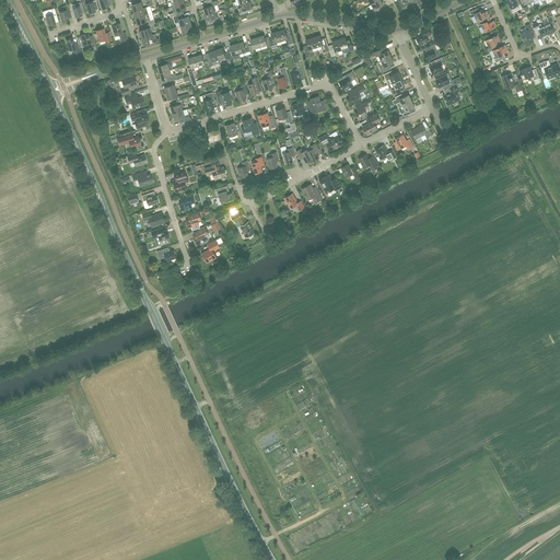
[(93,6),(96,4),(94,0),(88,0),(89,3),(85,4),(88,13),(95,11),(93,6)]
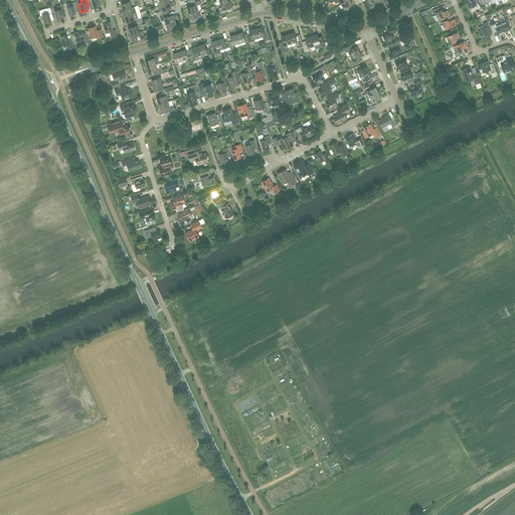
[(349,0),(348,0),(341,4),(343,7),(341,9),(342,11),(341,12),(343,15),(350,10),(348,8),(352,5),(349,0)]
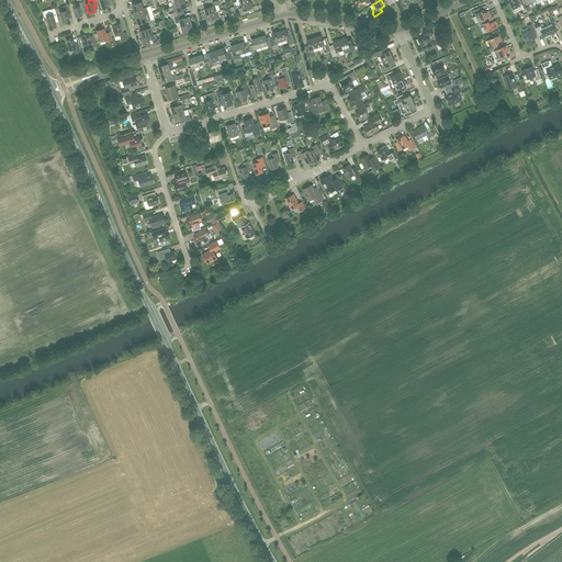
[(411,0),(409,0),(401,0),(400,1),(403,10),(406,8),(405,7),(413,3),(411,0)]
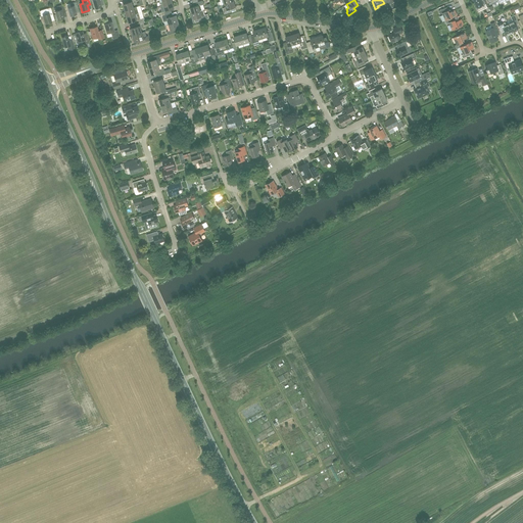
[(474,0),(477,7),(476,8),(478,12),(482,10),(488,8),(485,1),(482,2),(481,0),(474,0)]
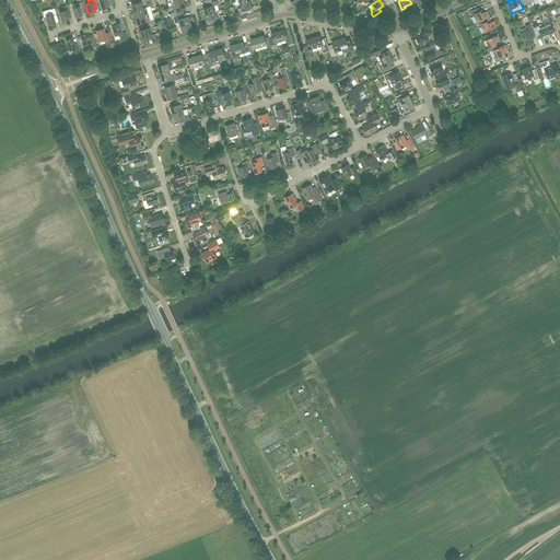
[(218,4),(217,1),(209,3),(210,7),(203,9),(206,14),(216,11),(213,6),(216,4),(218,4)]
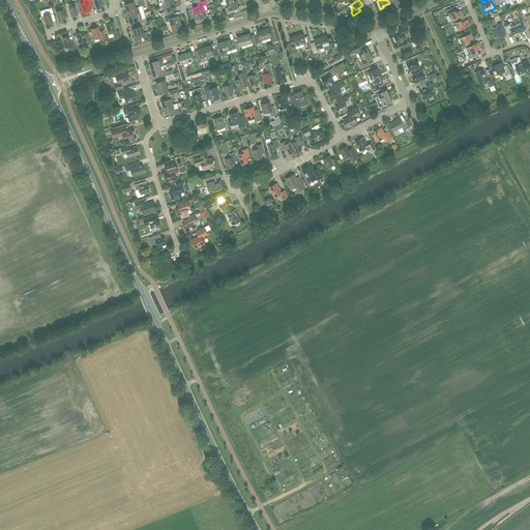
[(238,7),(237,1),(228,4),(229,7),(226,8),(226,11),(227,15),(234,12),(233,9),(238,7)]
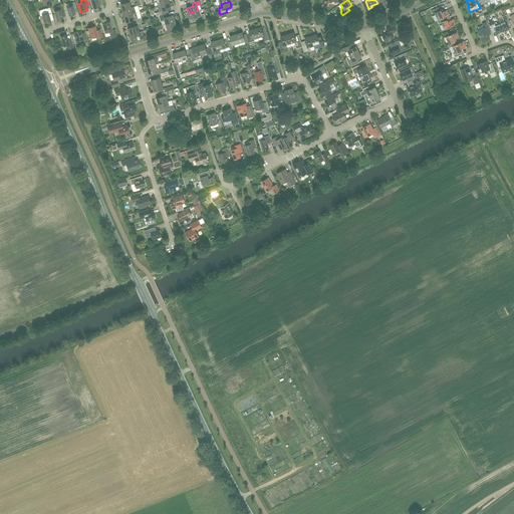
[(73,9),(76,8),(74,2),(68,4),(69,7),(66,8),(68,16),(74,14),(73,9)]
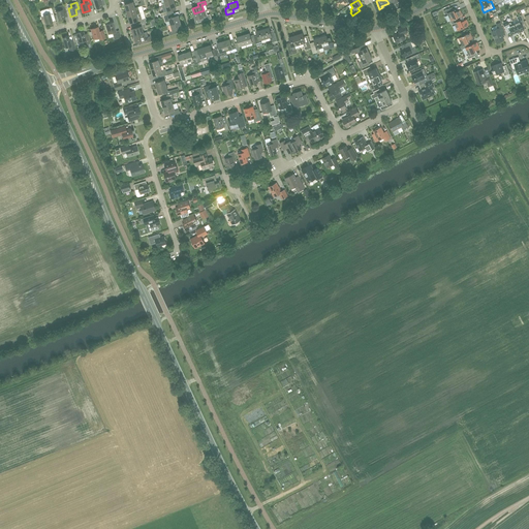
[(137,6),(134,7),(132,2),(124,4),(126,10),(137,7),(137,6)]
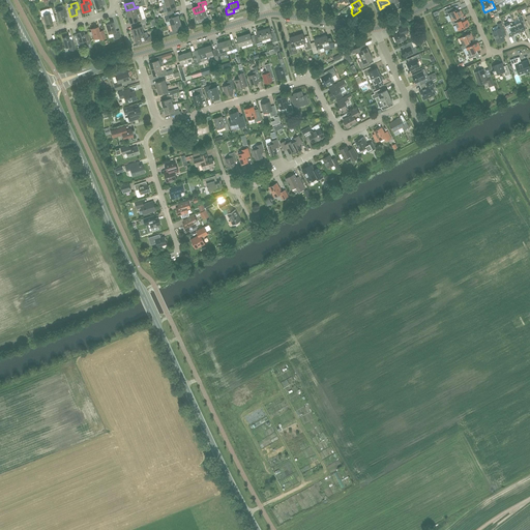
[(166,5),(168,11),(176,8),(174,2),(166,5)]
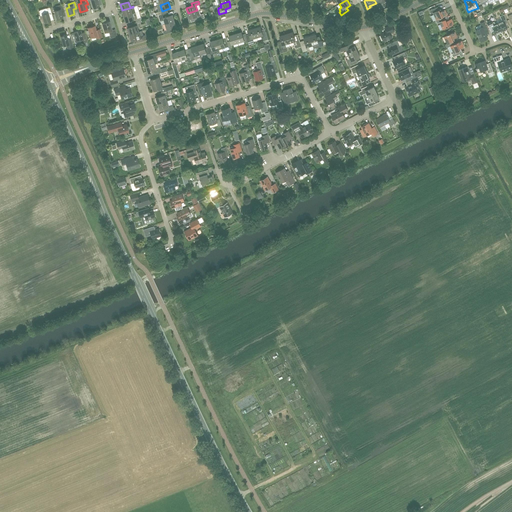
[(56,6),(57,10),(54,11),(56,19),(62,18),(61,12),(64,12),(62,6),(60,6),(59,5),(56,6)]
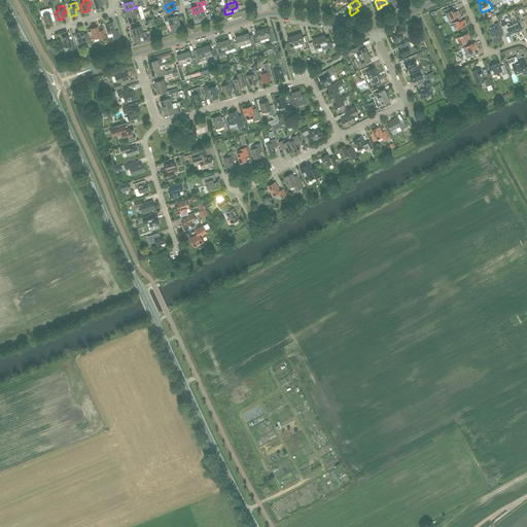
[(137,7),(126,10),(128,16),(139,13),(137,7)]
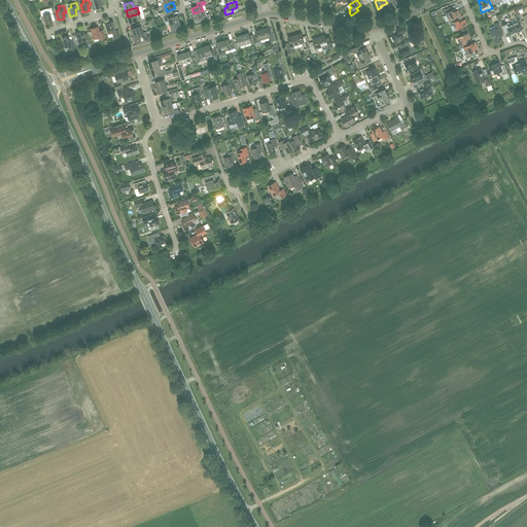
[(449,21),(458,16),(460,15),(458,10),(453,12),(452,10),(451,11),(449,8),(443,11),(444,14),(446,13),(449,21)]
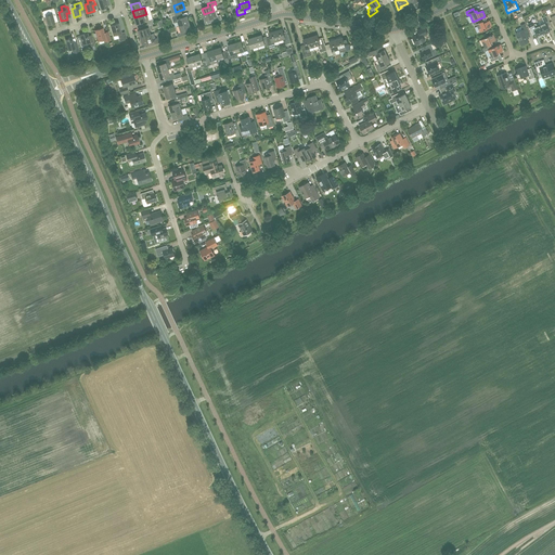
[(43,17),(44,16),(48,25),(54,23),(53,17),(55,16),(54,11),(51,11),(50,10),(41,12),(43,17)]
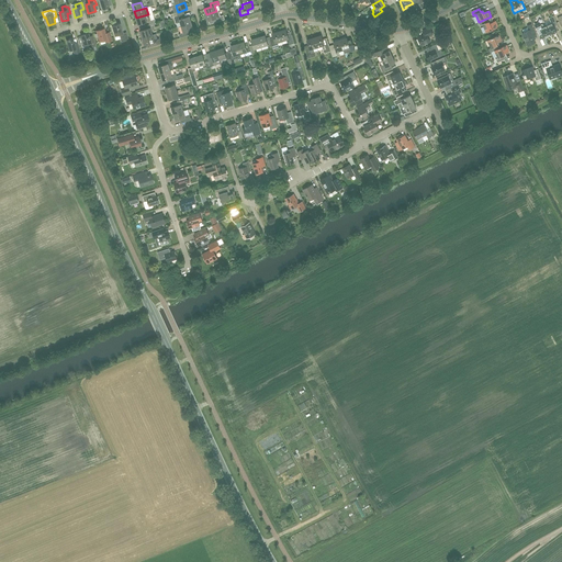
[(208,20),(208,21),(214,19),(215,22),(224,20),(223,15),(221,17),(218,11),(216,11),(206,14),(206,15),(205,15),(206,20),(208,20)]
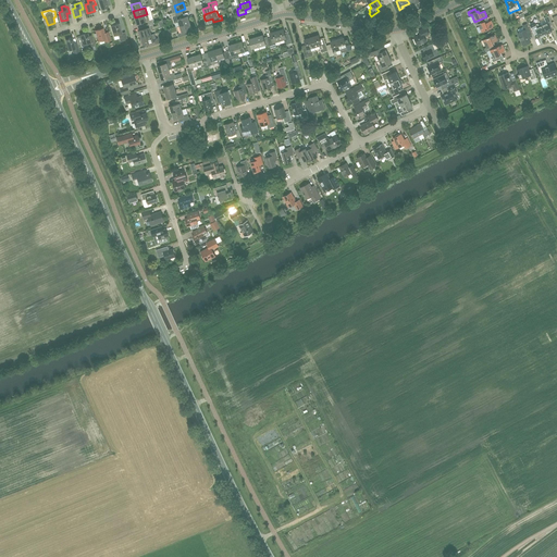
[(147,14),(135,17),(136,24),(147,21),(148,24),(152,23),(155,22),(153,19),(149,21),(147,14)]
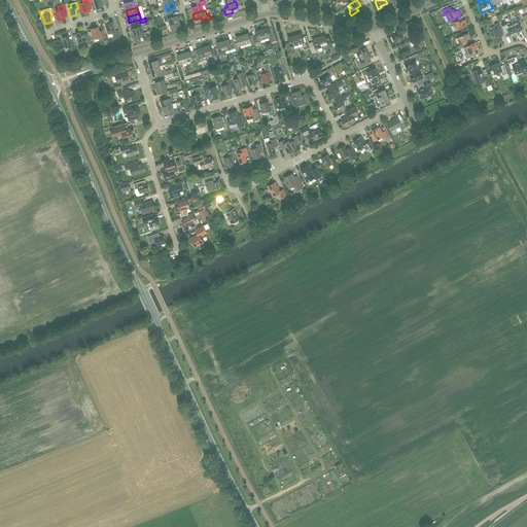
[(167,14),(163,16),(165,23),(169,22),(170,25),(179,22),(177,15),(171,18),(170,13),(167,14)]
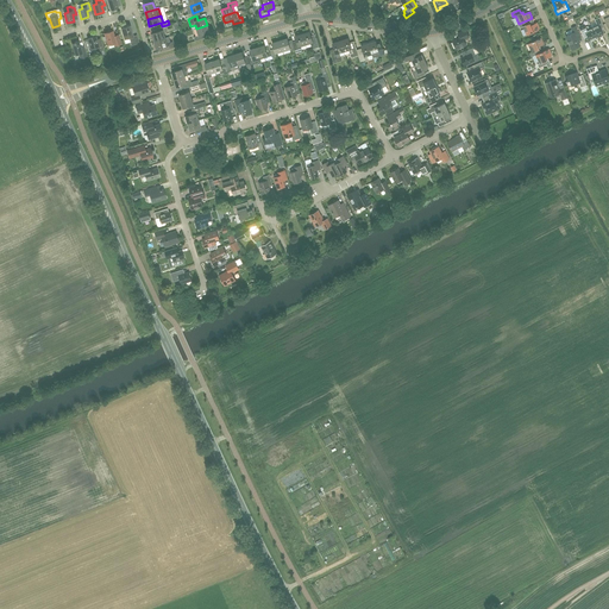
[(592,29),(597,38),(603,35),(601,29),(604,26),(600,18),(595,20),(598,26),(592,29)]
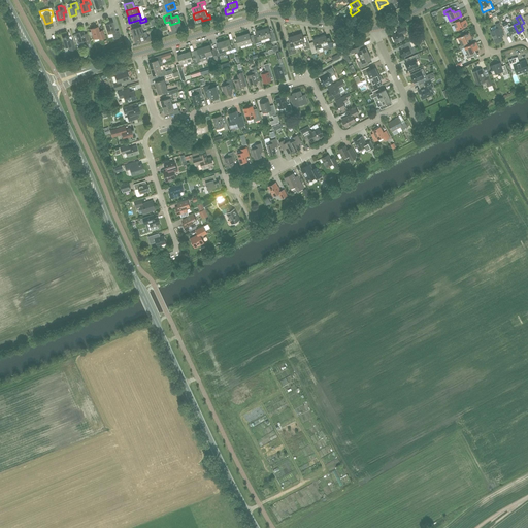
[(459,17),(450,21),(452,24),(454,23),(457,30),(468,25),(465,20),(461,22),(460,20),(458,21),(457,18),(459,17)]
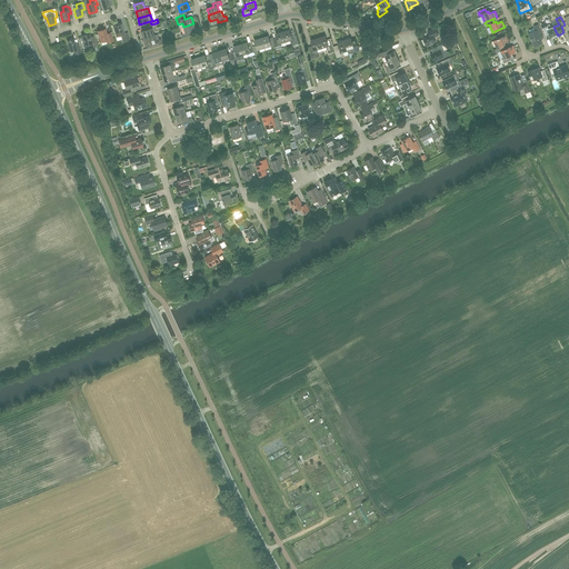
[(558,36),(553,27),(551,28),(549,25),(548,26),(547,22),(542,25),(549,39),(551,38),(552,38),(558,36)]
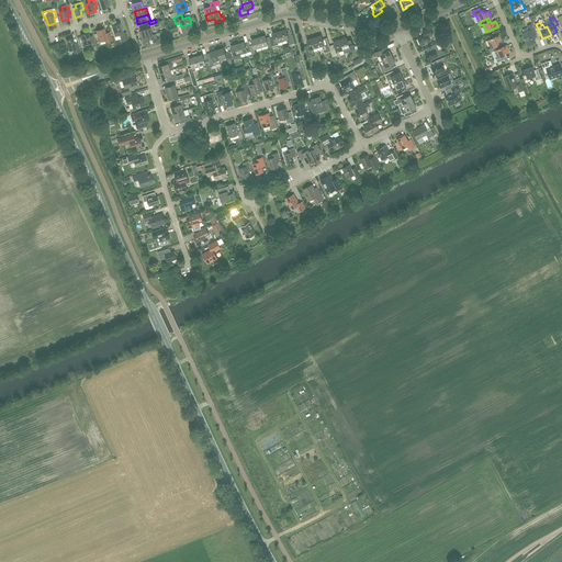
[(121,42),(127,40),(125,33),(123,34),(120,23),(111,25),(114,36),(119,34),(121,42)]
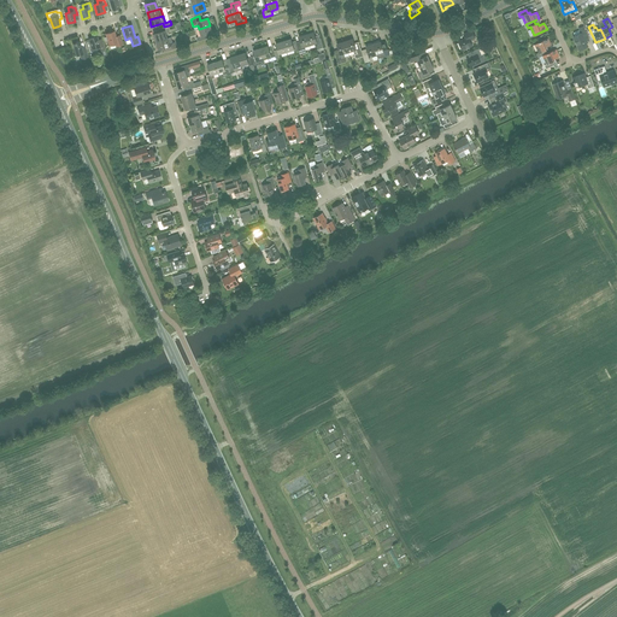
[(164,27),(160,28),(162,31),(153,34),(156,42),(168,39),(166,35),(169,31),(168,30),(170,29),(169,25),(164,27)]
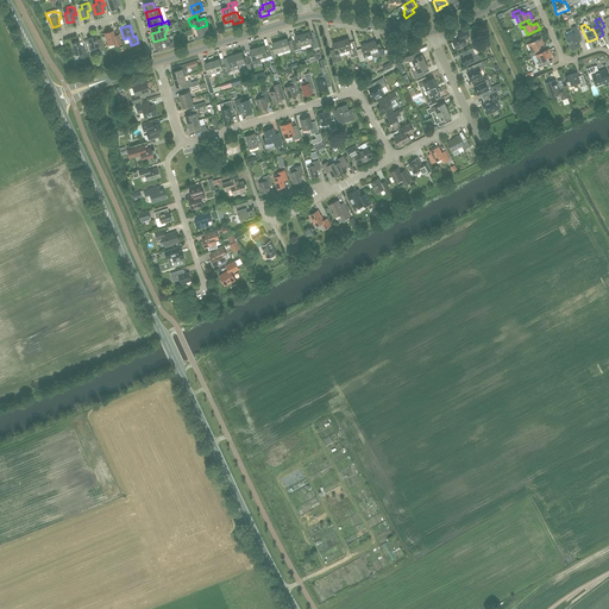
[(207,25),(196,29),(199,36),(194,37),(195,41),(203,38),(202,35),(209,32),(207,25)]
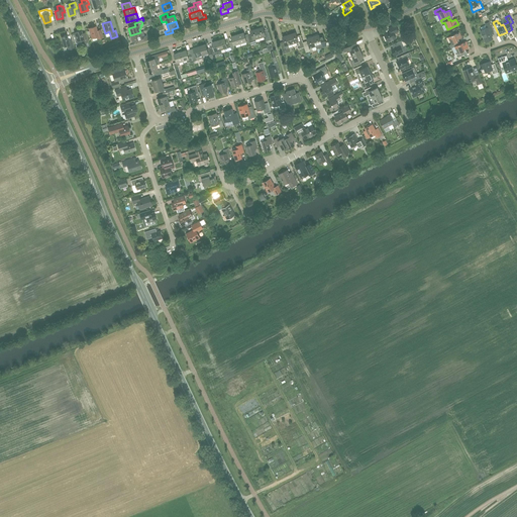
[(490,32),(493,30),(489,22),(486,23),(488,27),(481,30),(486,41),(493,38),(490,32)]
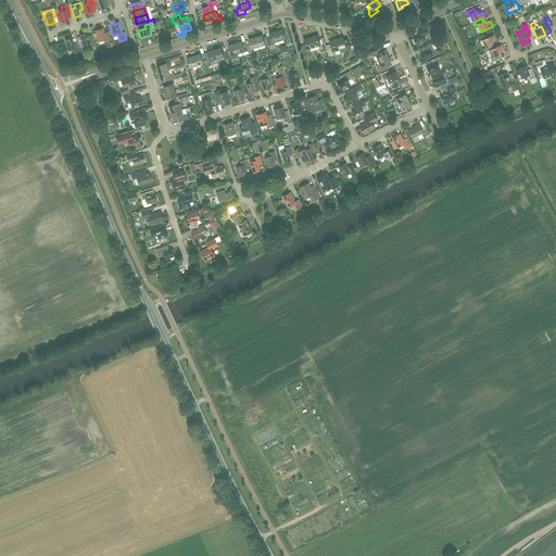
[(424,36),(428,34),(426,27),(418,30),(420,34),(413,37),(417,46),(426,41),(424,36)]
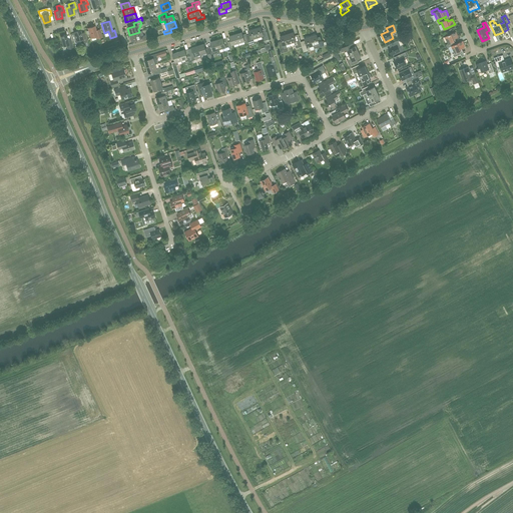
[(87,34),(89,34),(90,38),(95,36),(96,39),(101,37),(99,29),(95,30),(94,26),(87,28),(88,31),(86,31),(87,34)]
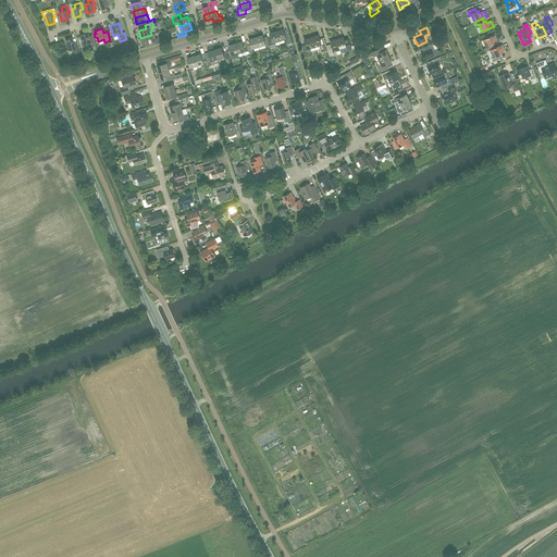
[(276,31),(280,41),(284,39),(285,45),(292,44),(288,35),(285,36),(283,29),(276,31)]
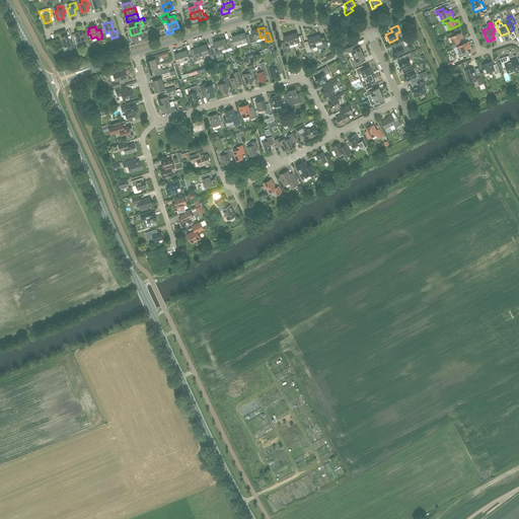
[(253,38),(249,39),(251,43),(252,47),(257,45),(256,40),(261,39),(257,28),(251,30),(253,38)]
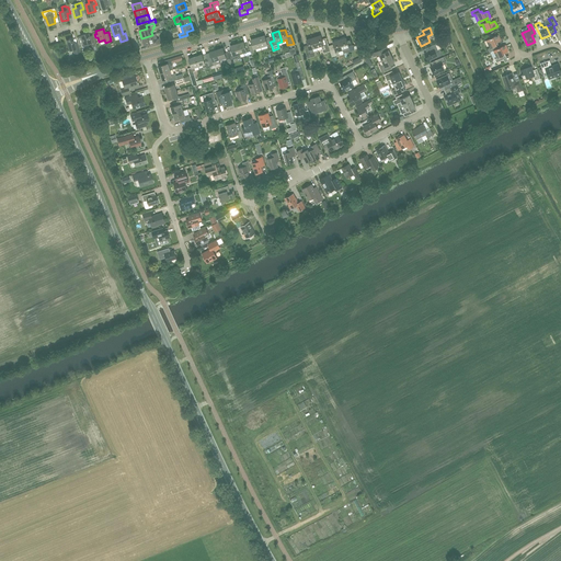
[(83,45),(88,44),(90,52),(96,50),(92,39),(91,35),(88,36),(87,33),(80,35),(83,45)]
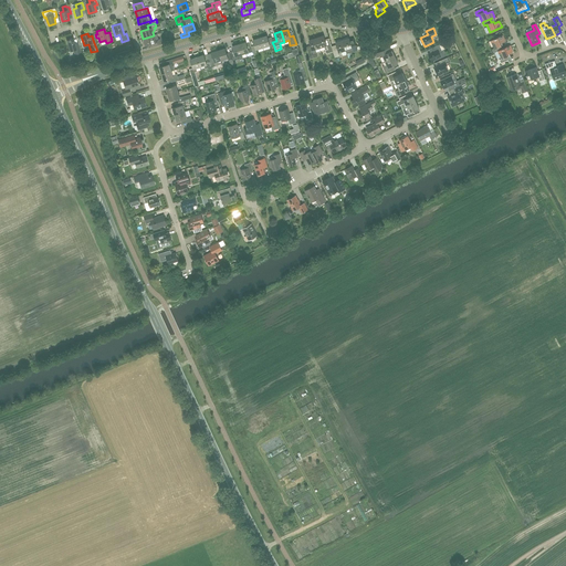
[(149,49),(161,44),(159,38),(155,40),(154,35),(143,39),(145,45),(148,45),(149,49)]
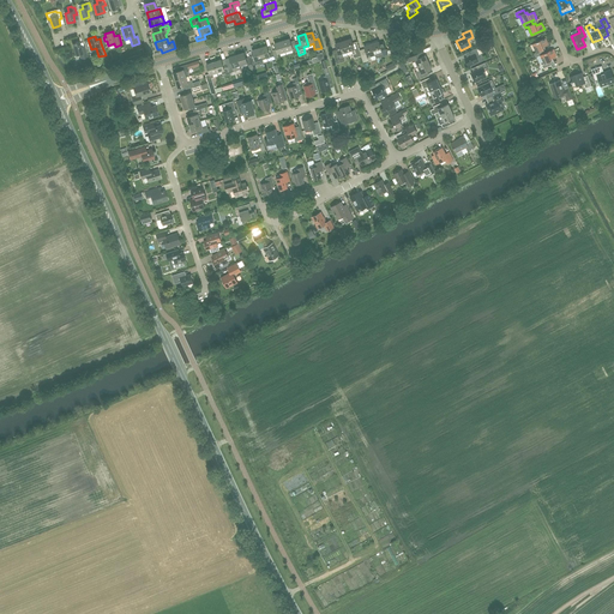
[(298,50),(295,46),(295,43),(292,44),(289,38),(282,41),(286,52),(293,49),(293,52),(298,50)]
